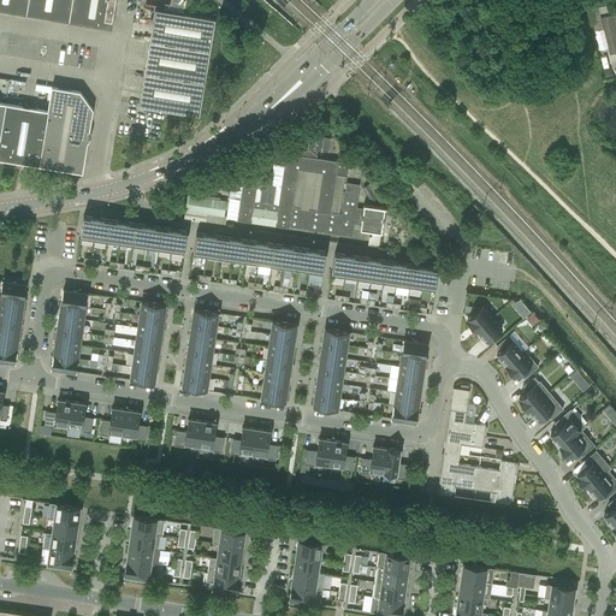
[(0,0),(0,10),(69,21),(71,0),(0,0)]
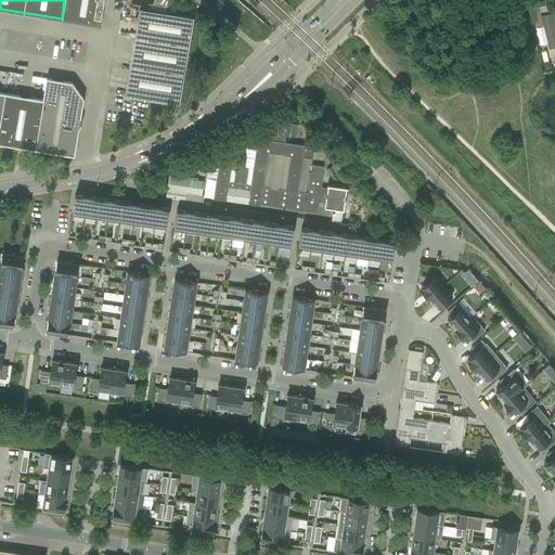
[(64,0),(62,18),(100,25),(104,0),(64,0)]
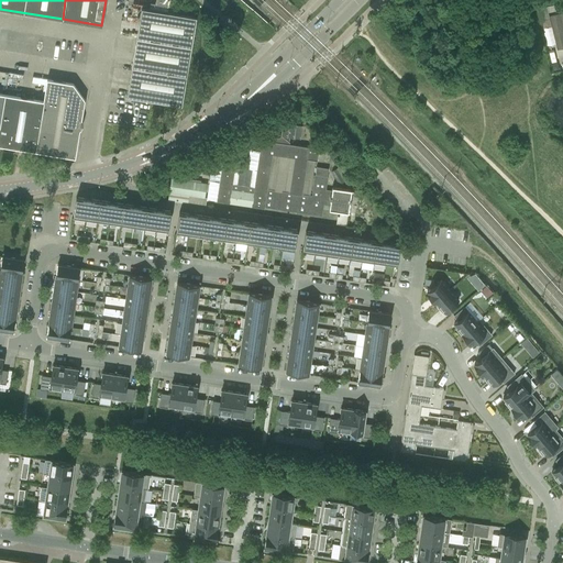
[(167,0),(154,0),(154,3),(163,3),(163,10),(167,10),(167,0)]
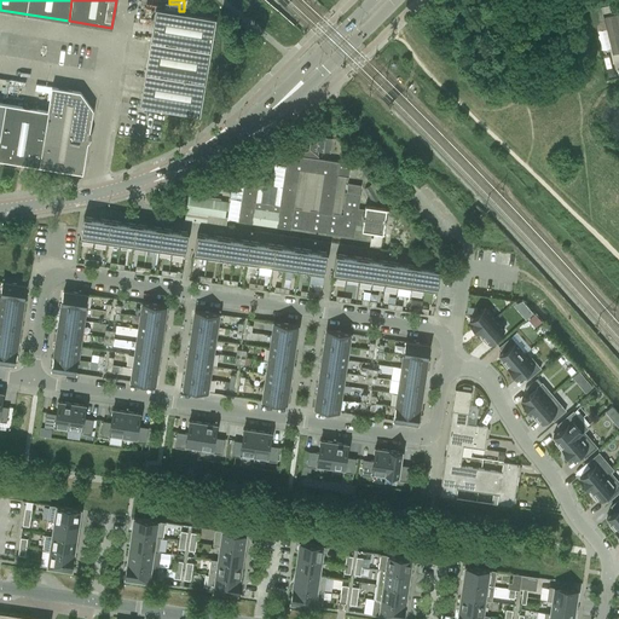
[(618,3),(601,7),(589,11),(593,24),(603,21),(602,13),(615,11),(615,12),(618,11),(618,3)]
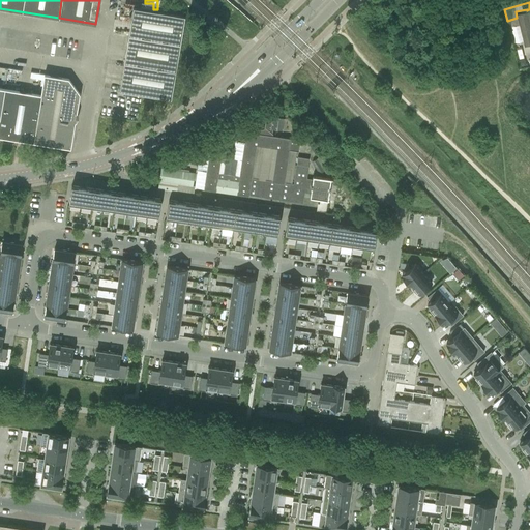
[(134,7),(128,35),(180,43),(184,16),(157,11),(134,7)]
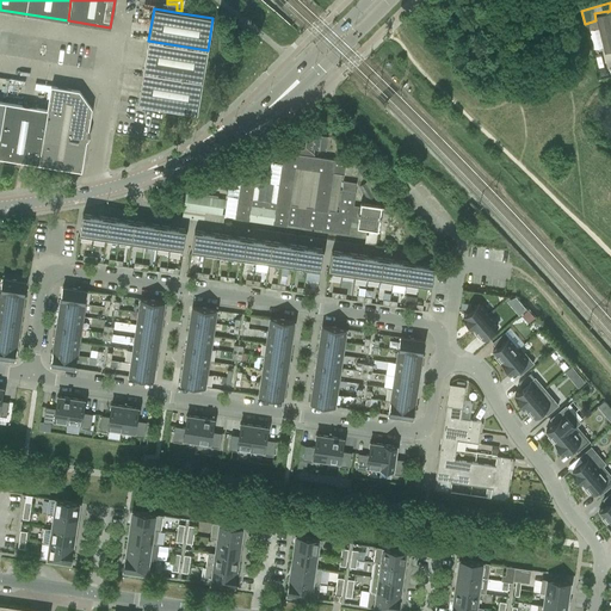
[(610,12),(597,17),(605,53),(610,50),(610,12)]
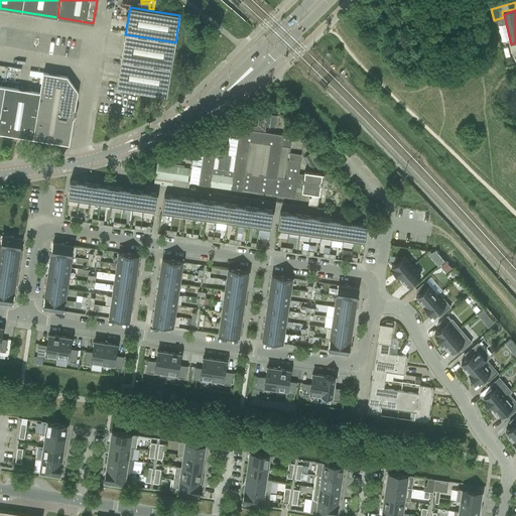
[(125,34),(121,61),(170,70),(175,42),(125,34)]
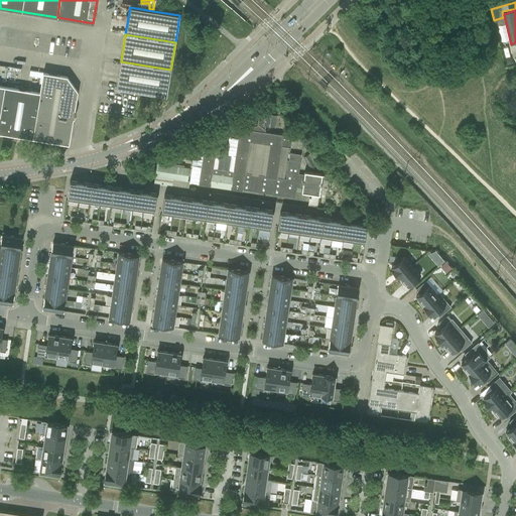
[(170,70),(121,61),(116,88),(166,97),(170,70)]
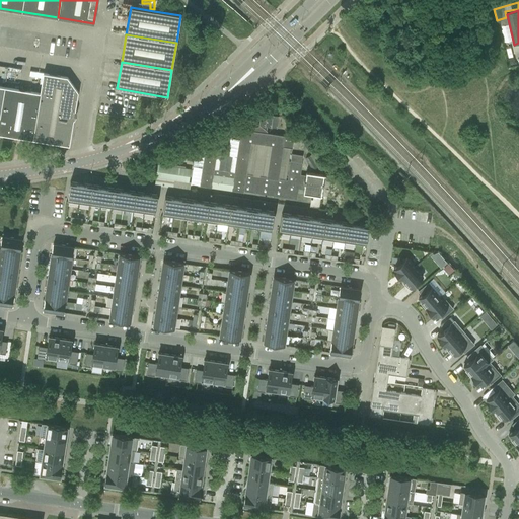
[(0,133),(1,134),(69,145),(73,119),(71,118),(72,110),(75,110),(78,91),(67,77),(44,73),(41,92),(4,87),(0,112),(0,133)]
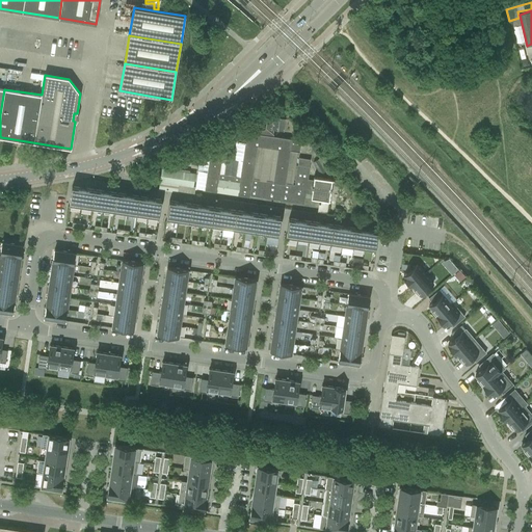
[(266,129),(272,135),(273,130),(284,131),(285,118),(267,116),(265,128),(266,128),(266,129)]
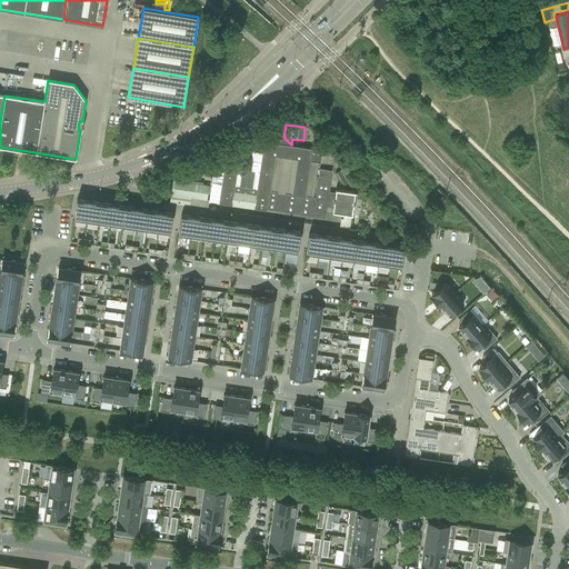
[(210,187),(209,201),(231,205),(233,190),(257,193),(255,208),(267,210),(267,209),(325,217),(327,206),(329,207),(332,207),(331,211),(351,215),(355,191),(336,189),(335,193),(329,192),(328,192),(329,189),(330,178),(331,170),(330,170),(330,171),(329,170),(320,169),(319,169),(319,173),(315,198),(312,198),(310,197),(316,162),(318,162),(320,163),(321,153),(316,152),(316,149),(291,146),(291,145),(285,138),(276,142),(276,143),(265,142),(262,153),(251,152),(249,170),(213,165),(211,183),(221,185),(220,188),(210,187)]
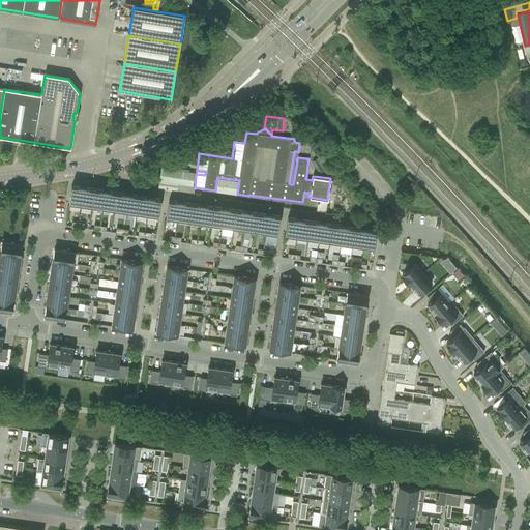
[(317,159),(313,162),(320,175),(324,172),(317,159)]
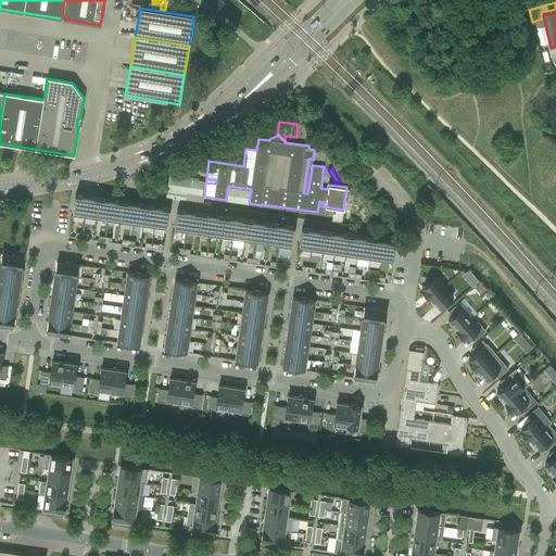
[(184,201),(186,192),(200,194),(202,181),(167,177),(165,198),(184,201)]
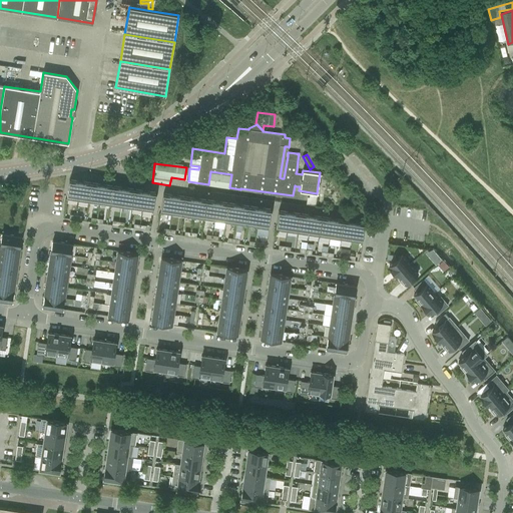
[(228,187),(230,175),(211,172),(209,184),(228,187)]
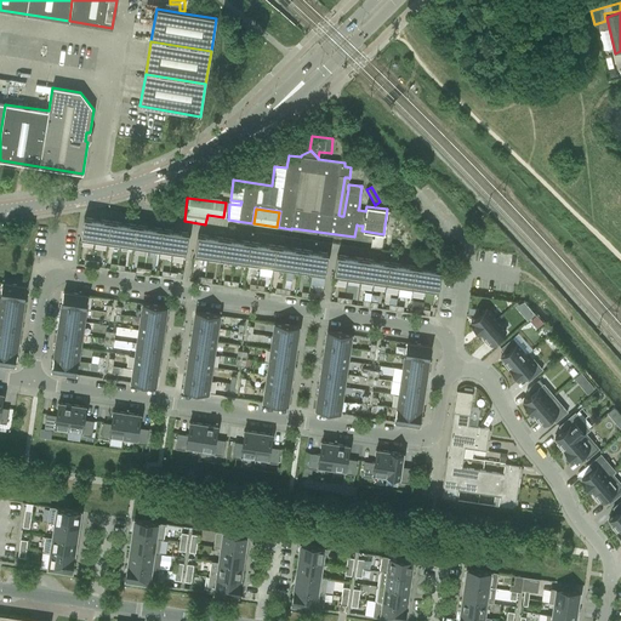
[(93,244),(97,220),(84,217),(80,241),(93,244)]
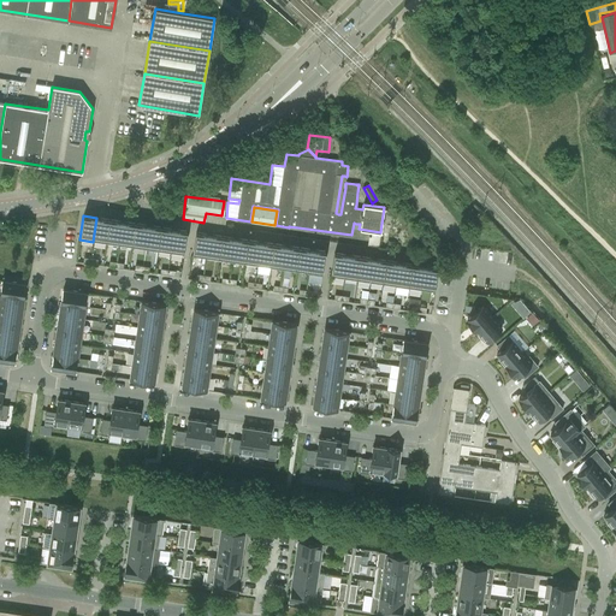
[(106,243),(110,219),(96,218),(93,242),(106,243)]
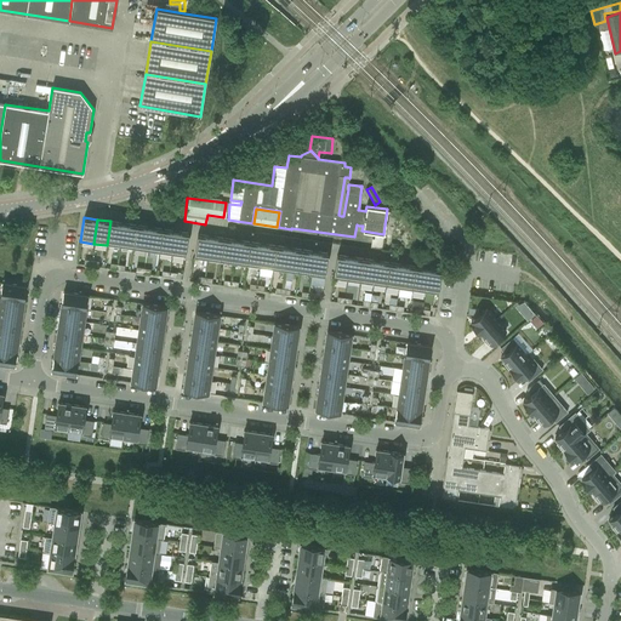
[(123,223),(110,221),(107,245),(120,248),(123,223)]
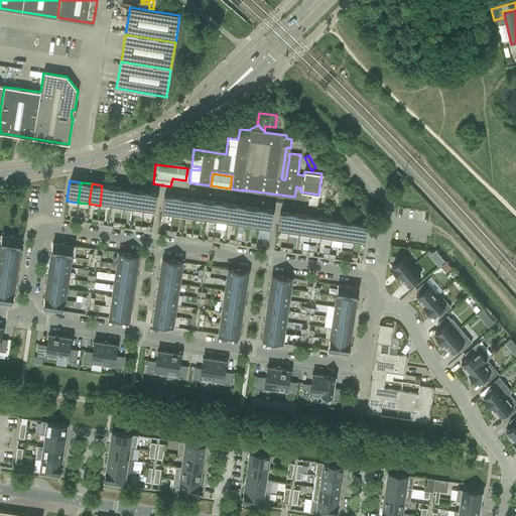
[(113,187),(102,185),(100,206),(110,207),(113,187)]
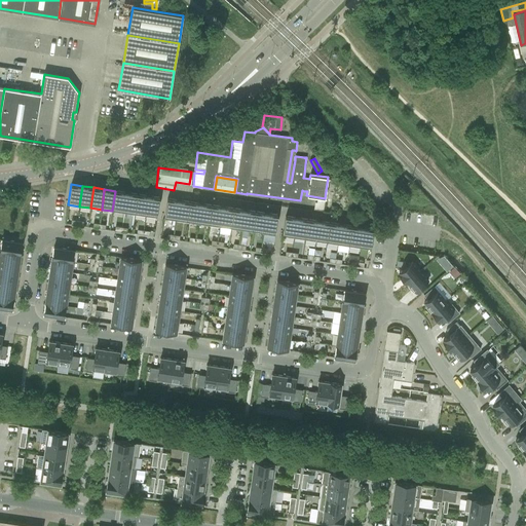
[(126,192),(115,191),(112,211),(123,213),(126,192)]
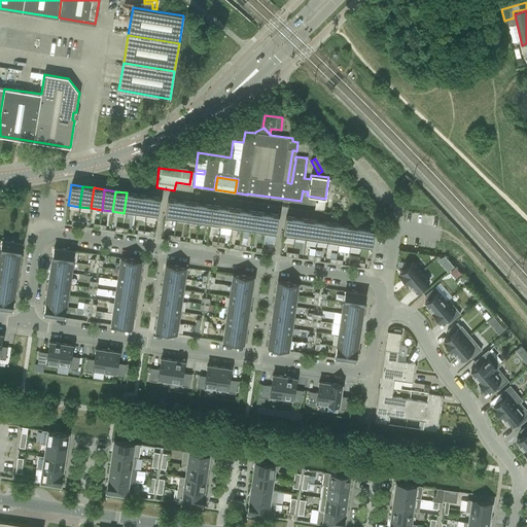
[(138,195),(127,192),(124,213),(135,215),(138,195)]
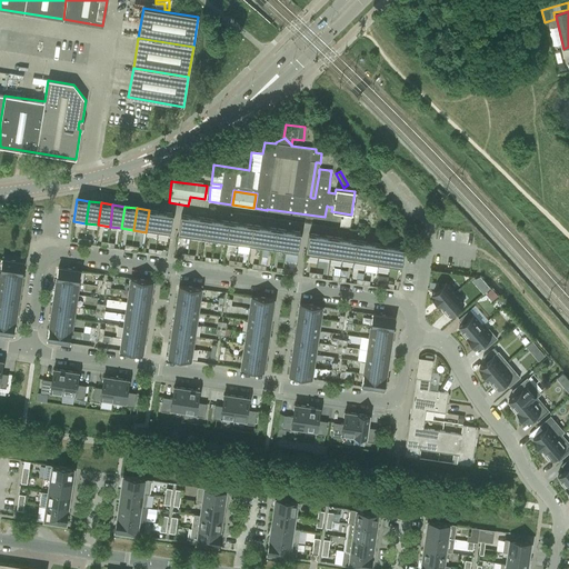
[(161,211),(149,210),(146,232),(158,233),(161,211)]
